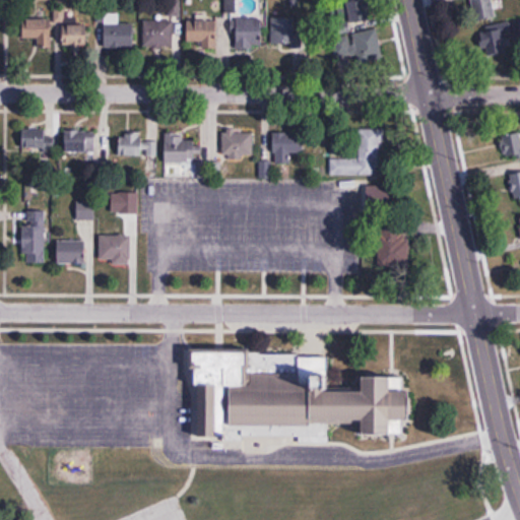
[(496,16),(492,0),(474,0),(479,20),(496,16)]
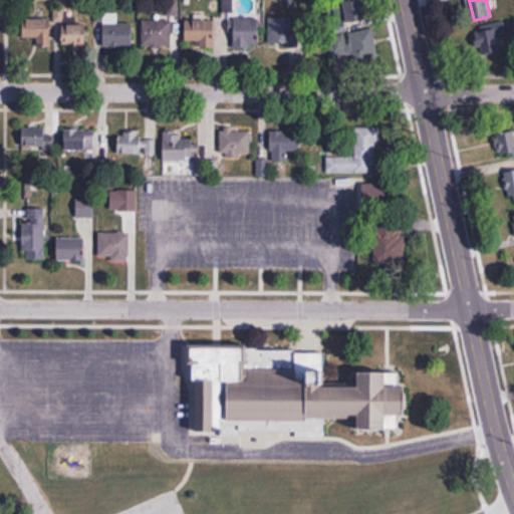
[(344,2),(346,23),(356,22),(353,1),(344,2)]
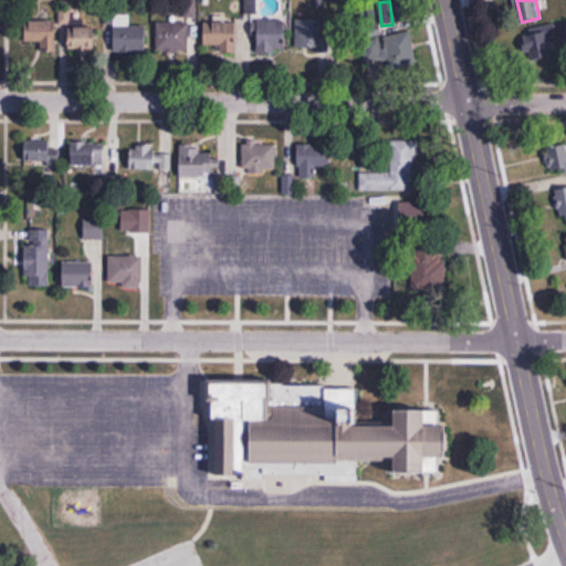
[(129,16),(114,16),(114,51),(147,51),(147,25),(129,25),(129,16)]
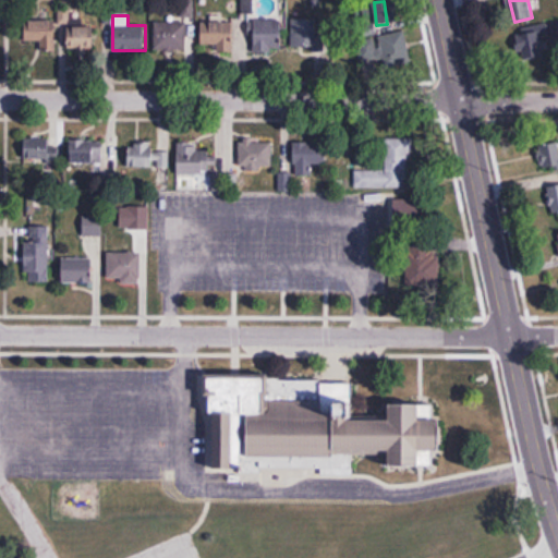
[(56,17),(25,17),(25,41),(44,41),(44,51),(56,51),(56,17)]
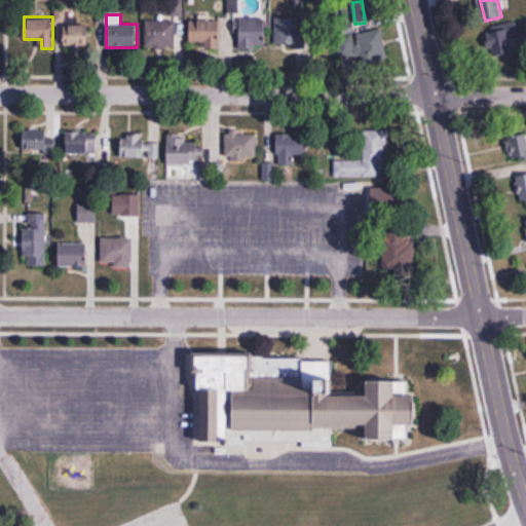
[(275,16),(275,50),(296,50),(296,62),(307,62),(307,30),(299,30),(299,16),(275,16)]
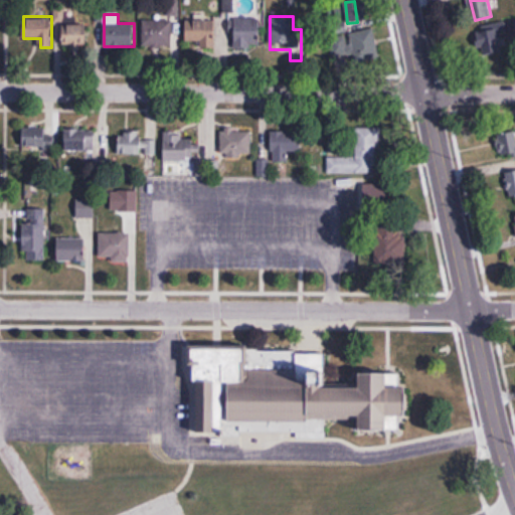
[(234,48),(260,48),(260,19),(234,19),(234,48)]
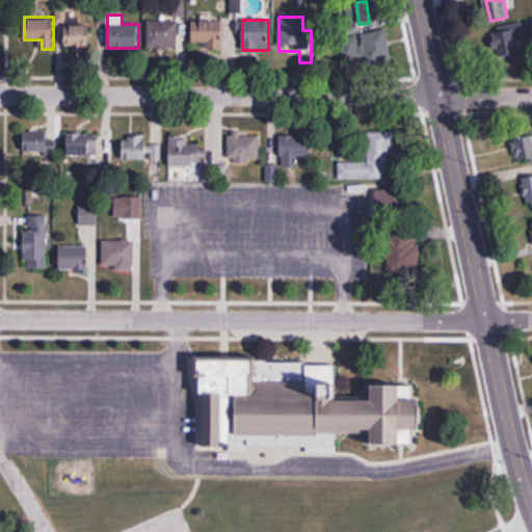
[(90,49),(90,21),(64,21),(64,49),(90,49)]
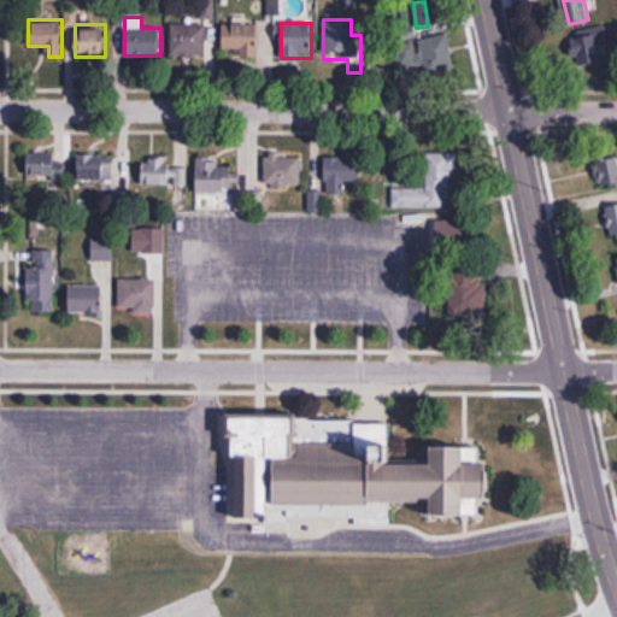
[(223,24),(223,50),(257,50),(257,24),(223,24)]
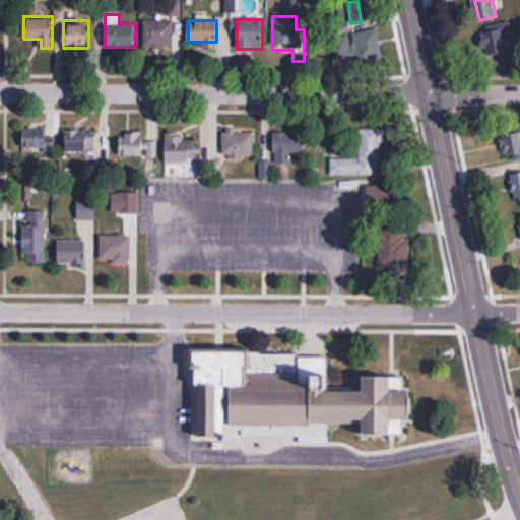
[(144,47),(174,47),(174,21),(144,21),(144,47)]
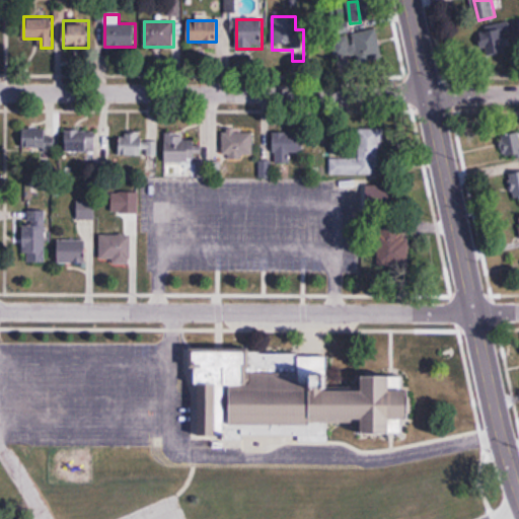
[(479,26),(483,55),(511,52),(508,23),(479,26)]
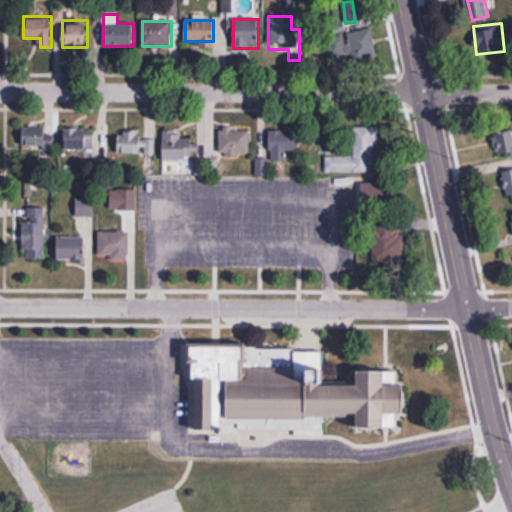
[(349,33),(355,62),(377,57),(371,29),(349,33)]
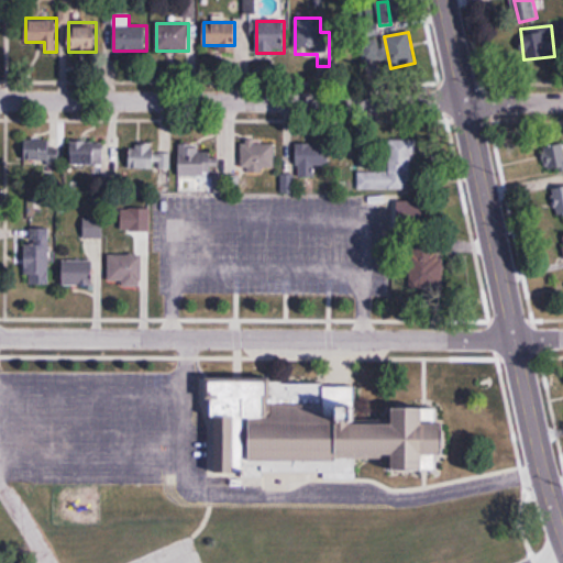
[(361,40),(363,62),(382,59),(379,37),(361,40)]
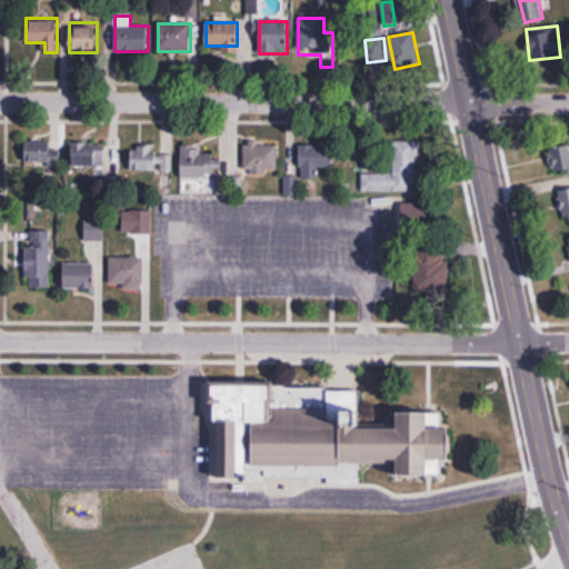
[(420,192),(420,141),(392,141),(392,173),(362,173),(362,192),(420,192)]
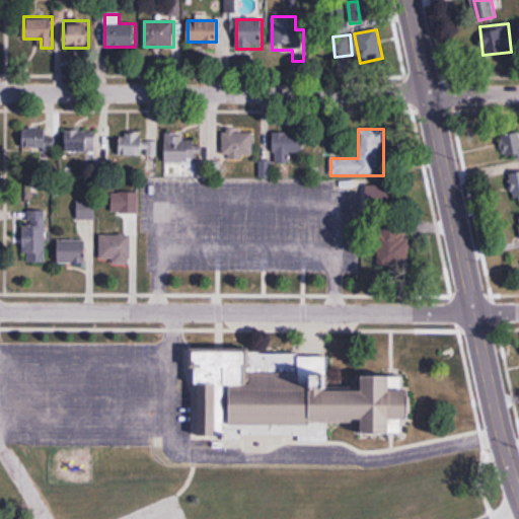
[(54,131),(21,131),(21,150),(54,150),(54,131)]
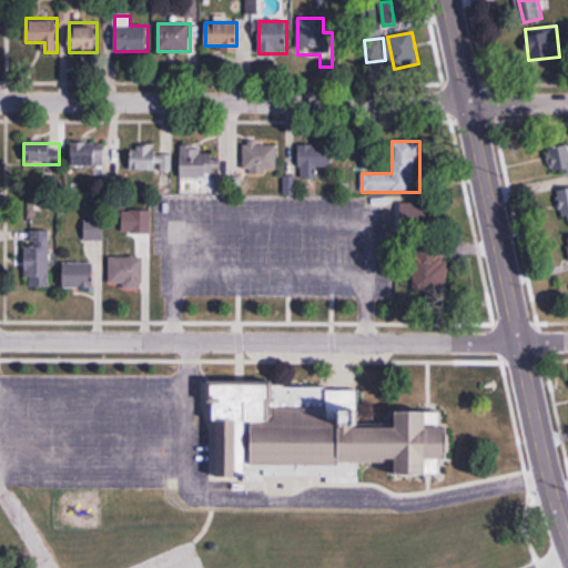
[(104,166),(104,143),(71,143),(71,166),(104,166)]
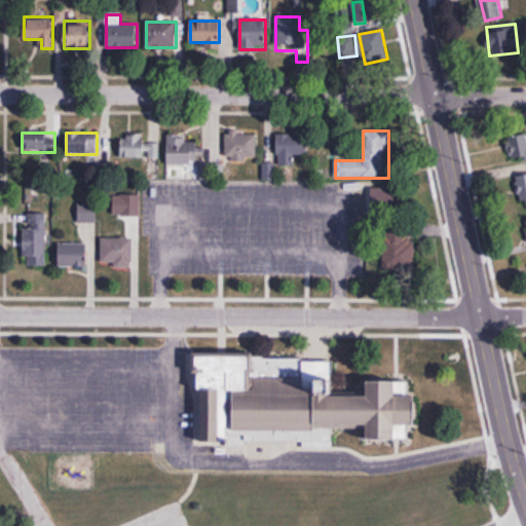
[(257,134),(225,134),(226,160),(257,160),(257,134)]
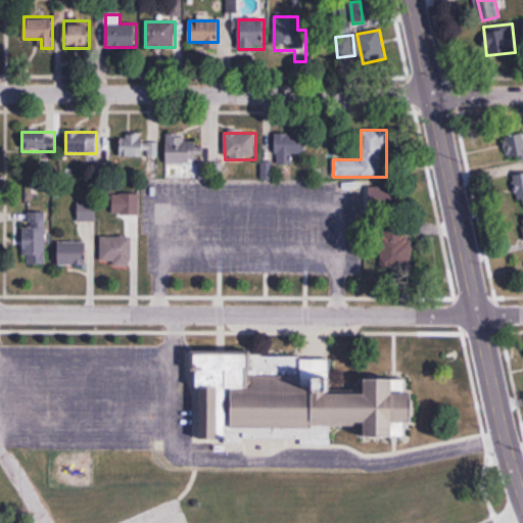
[(276,164),(293,164),(293,154),(306,154),(306,133),(276,133),(276,164)]
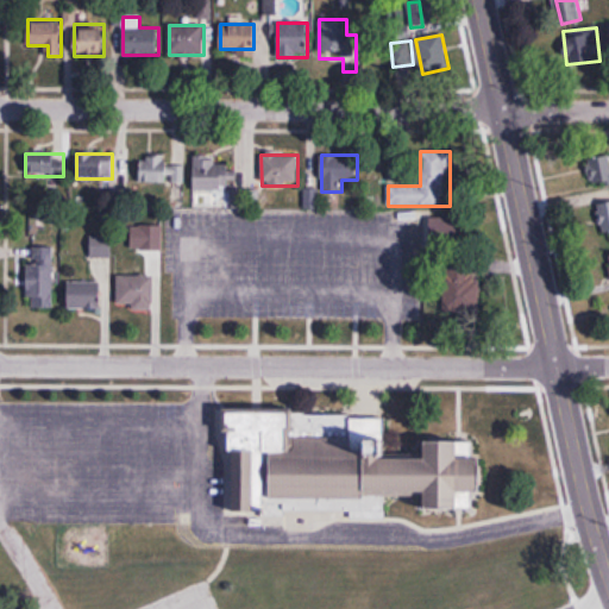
[(589,187),(608,186),(608,155),(586,157),(589,187)]
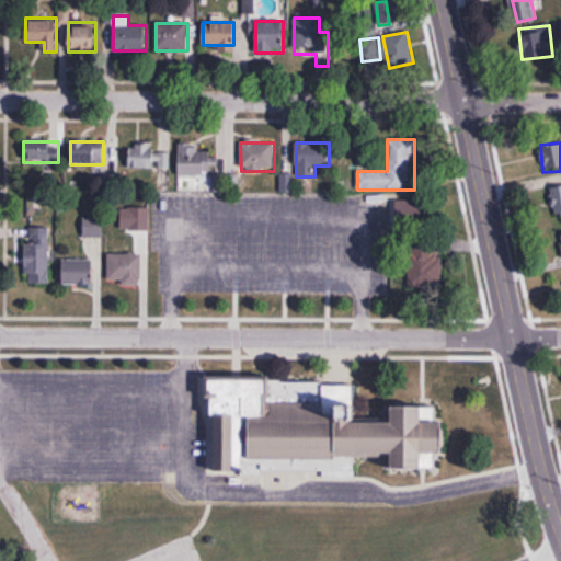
[(169,151),(153,151),(153,144),(128,144),(128,170),(169,170),(169,151)]
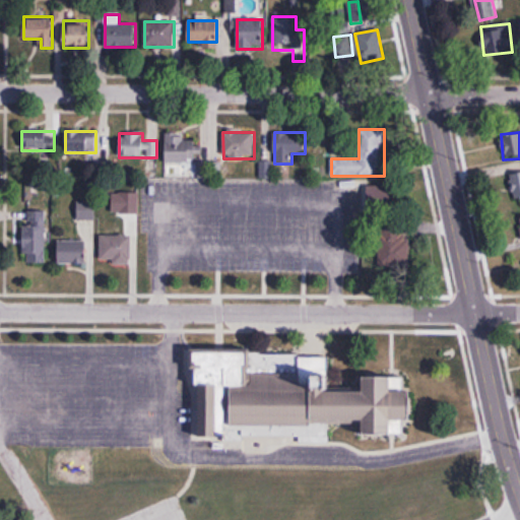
[(166,163),(197,163),(197,136),(166,136),(166,163)]
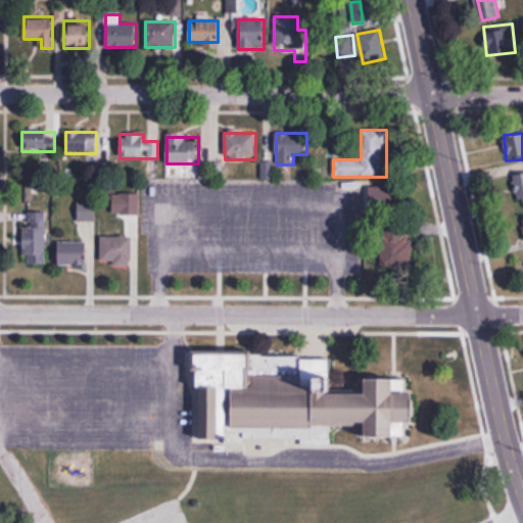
[(516,201),(522,199),(522,174),(512,177),(516,201)]
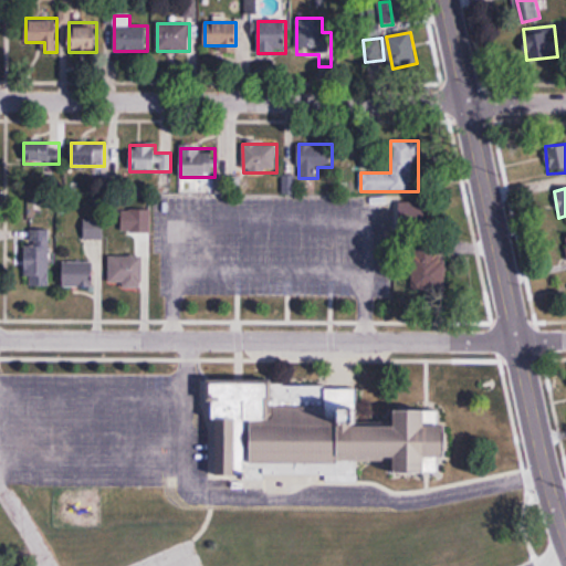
[(399,201),(399,231),(427,231),(427,201),(399,201)]
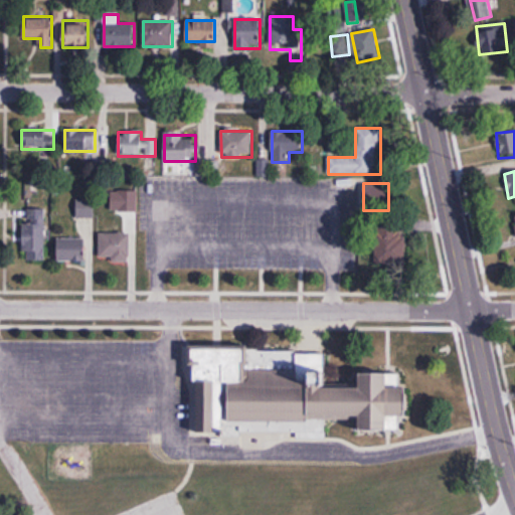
[(76,218),(94,218),(94,200),(76,200),(76,218)]
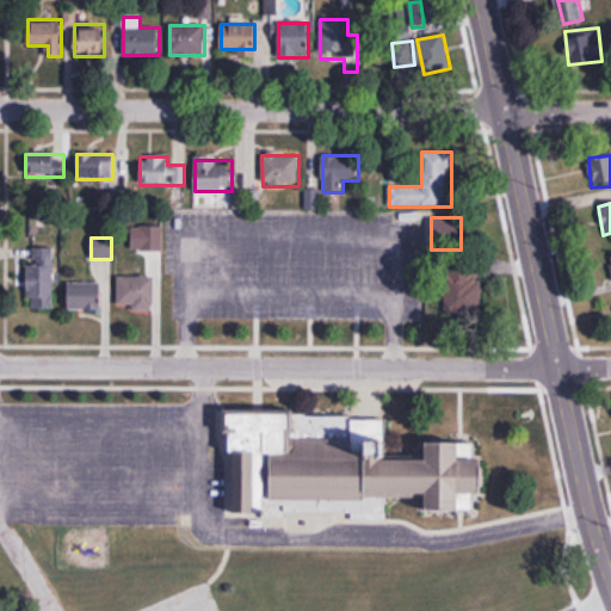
[(160,258),(160,244),(149,244),(149,258),(160,258)]
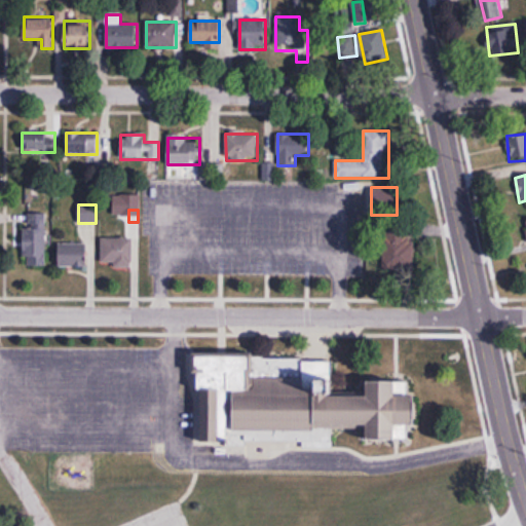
[(45,214),(25,214),(25,266),(45,266),(45,214)]
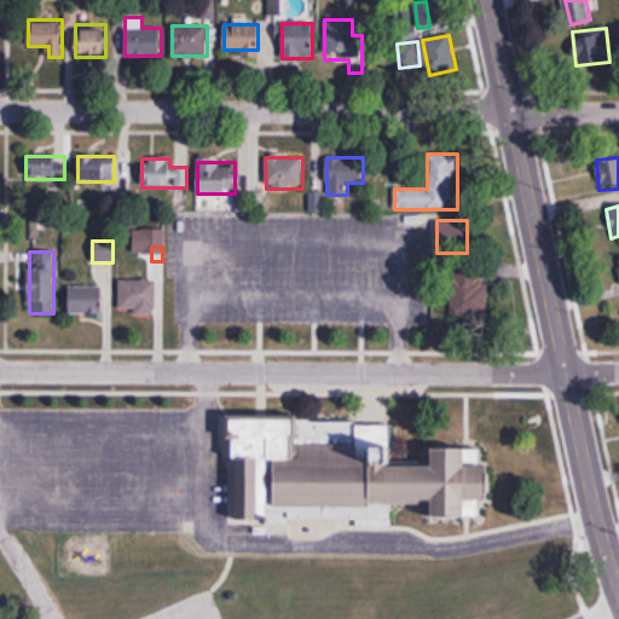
[(487,275),(452,275),(452,318),(487,318),(487,275)]
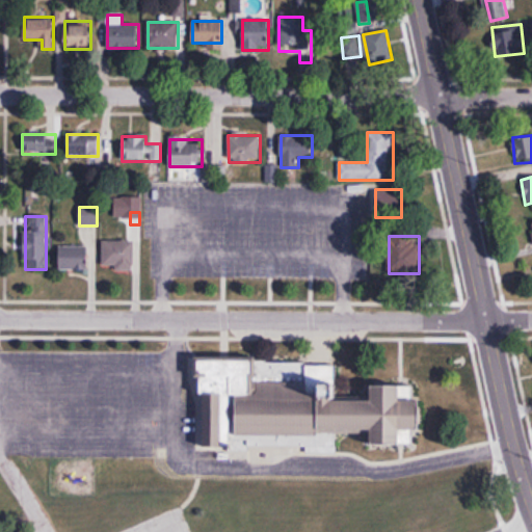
[(133,270),(133,241),(103,241),(103,270),(133,270)]
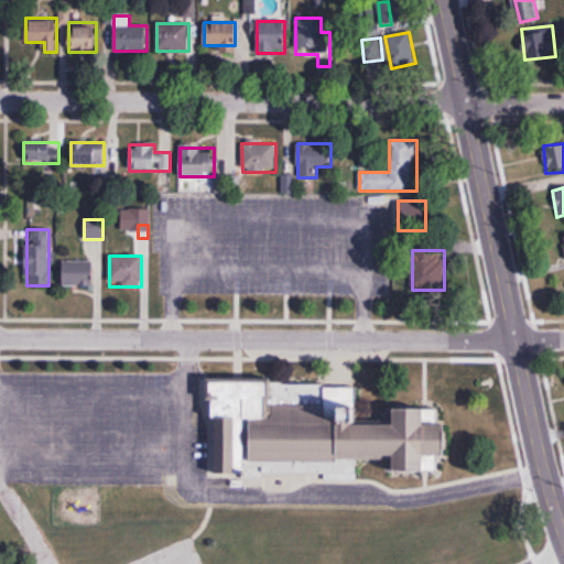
[(95,261),(63,261),(63,286),(95,286),(95,261)]
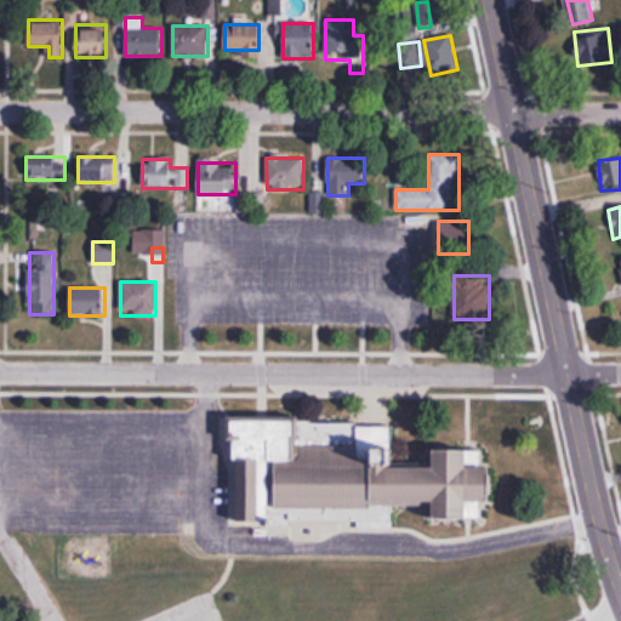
[(483,454),(422,455),(421,472),(393,472),(393,428),(291,427),(290,432),(226,431),(223,471),(235,471),(234,535),(272,536),(272,527),(357,525),(355,519),(431,519),(432,535),(460,534),(460,528),(482,528),(482,517),(489,513),(489,476),(483,476),(483,454)]
